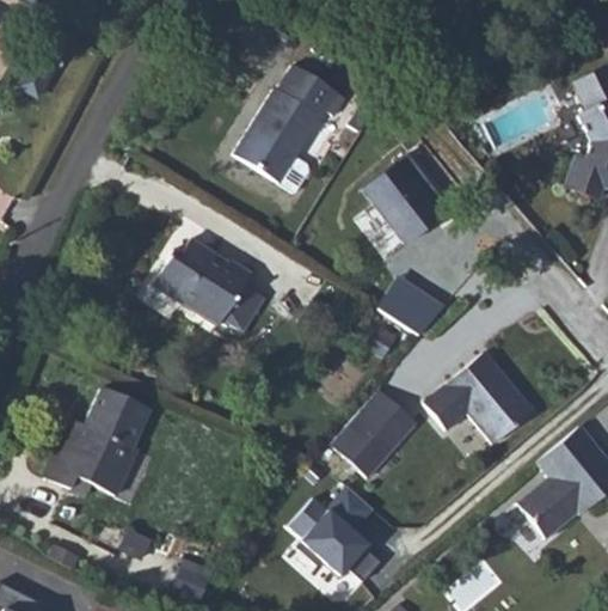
[(38,97),(54,71),(32,59),(18,85),(38,97)]
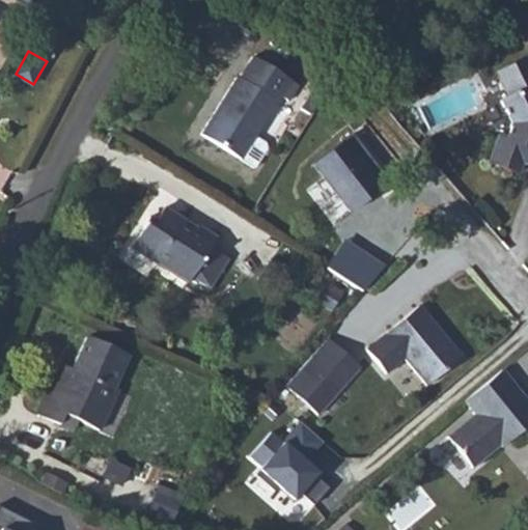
[(239,77),(203,134),(244,159),(257,136),(283,95),(293,80),(254,56),(241,78),(239,77)]
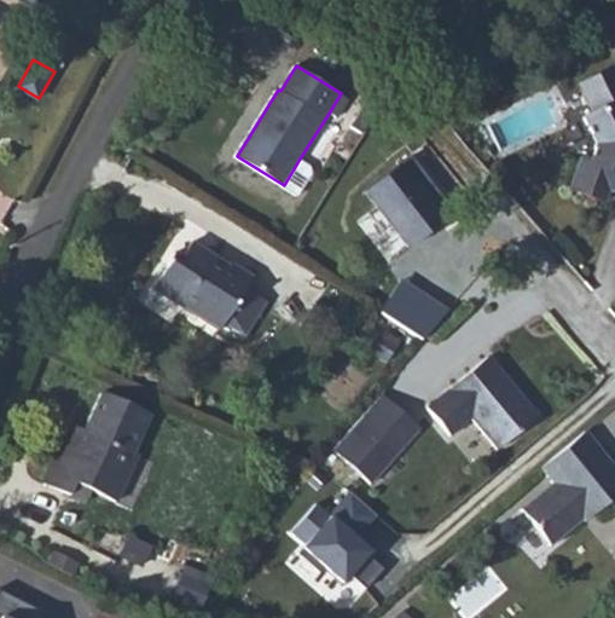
[(614,68),(581,85),(595,113),(586,116),(598,143),(592,162),(589,161),(581,163),(572,189),(607,201),(613,183),(614,183),(614,68)]
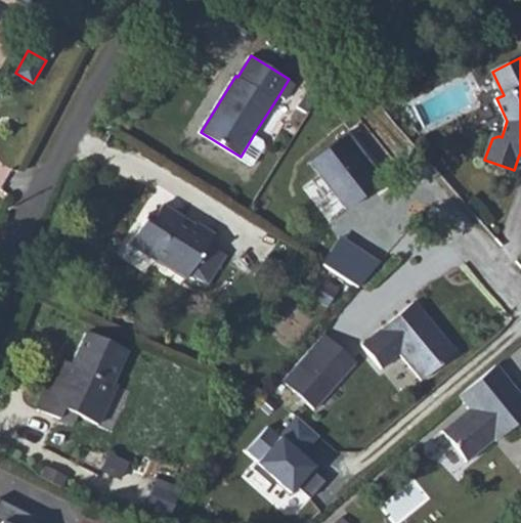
[(297,84),(289,79),(279,94),(287,98),(297,84)]
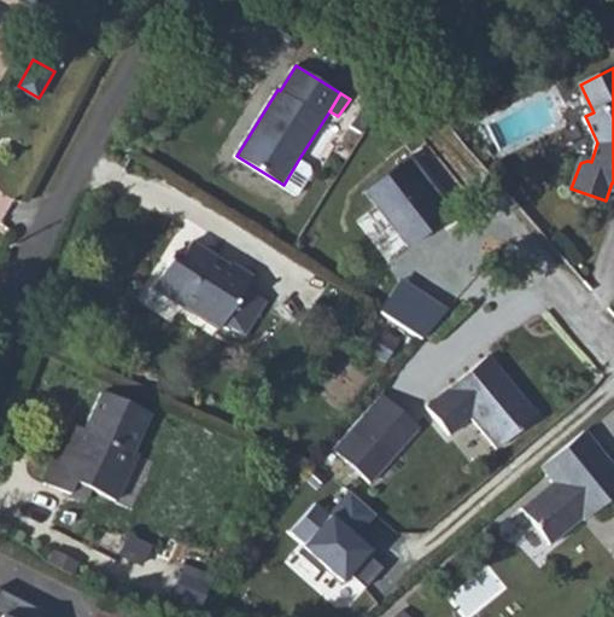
[(410,246),(443,221),(432,207),(444,197),(411,156),(367,190),(410,246)]
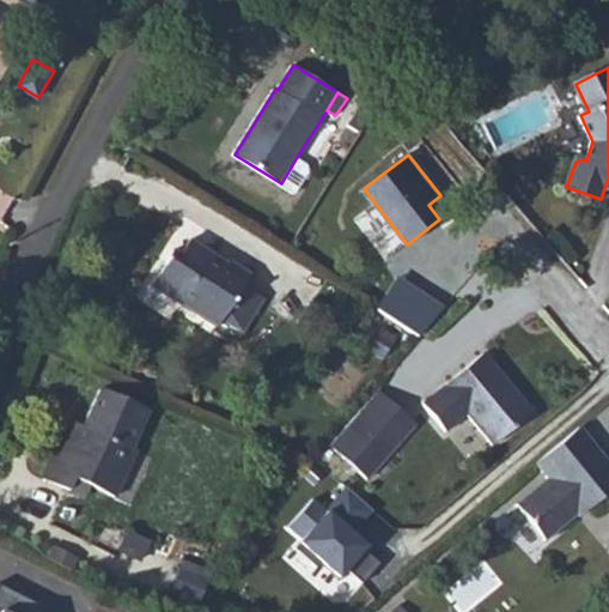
[(308,165),(297,157),(281,183),(296,193),(310,171),(308,165)]
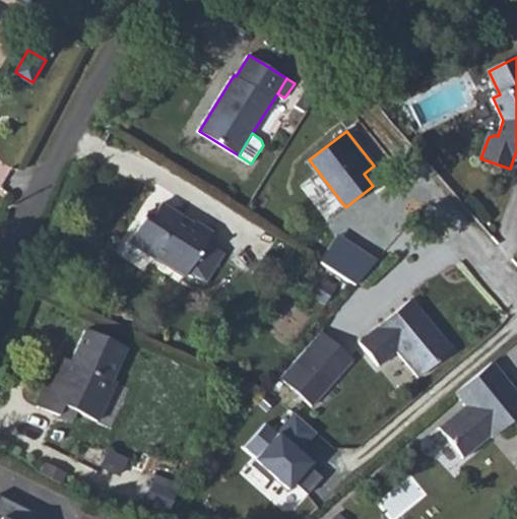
[(383,178),(374,166),(364,174),(373,186),(383,178)]
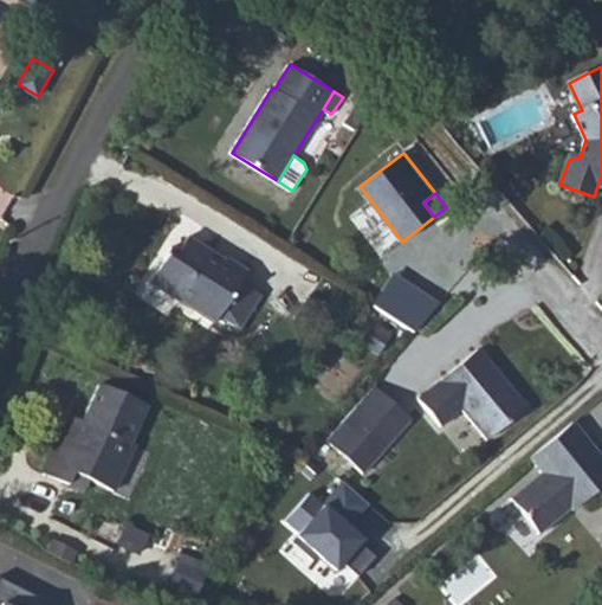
[(173,246),(150,282),(217,322),(221,315),(241,282),(248,270),(227,257),(226,259),(189,237),(180,251),(173,246)]
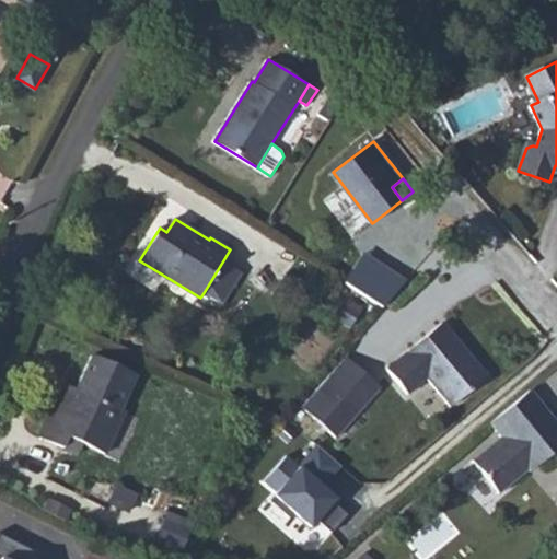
[(408,280),(368,253),(349,280),(391,307),(408,280)]
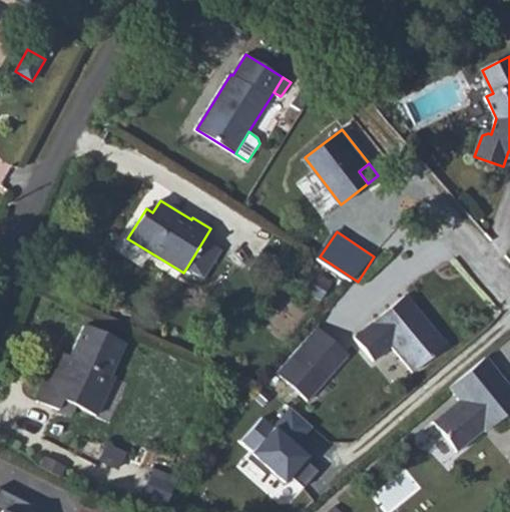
[(204,238),(187,267),(204,278),(221,250),(204,238)]
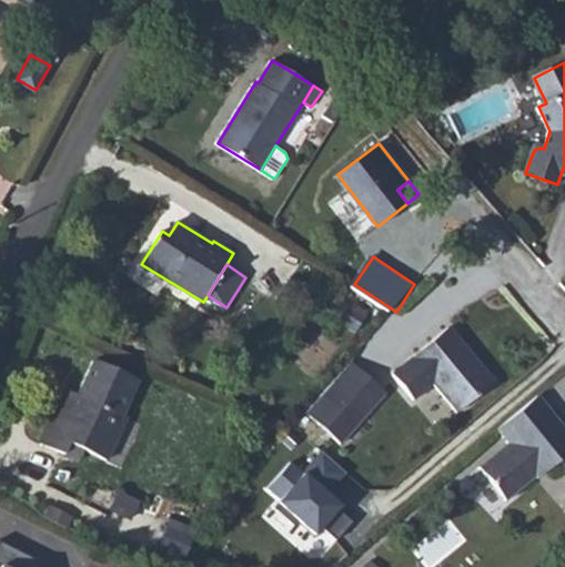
[(357,330),(369,313),(356,304),(345,322),(357,330)]
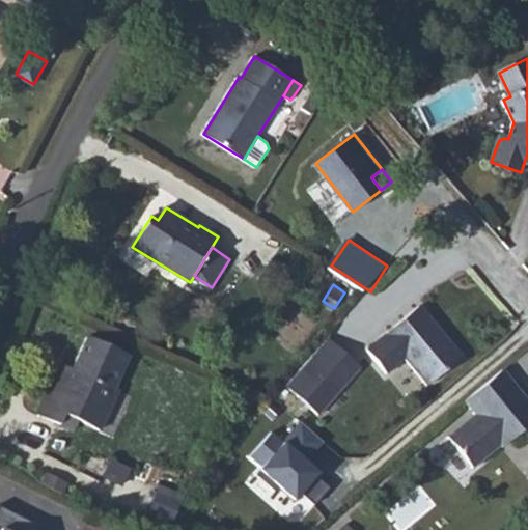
[(407,358),(428,385),(464,356),(451,341),(447,341),(444,336),(444,333),(421,305),(368,349),(388,372),(407,358)]
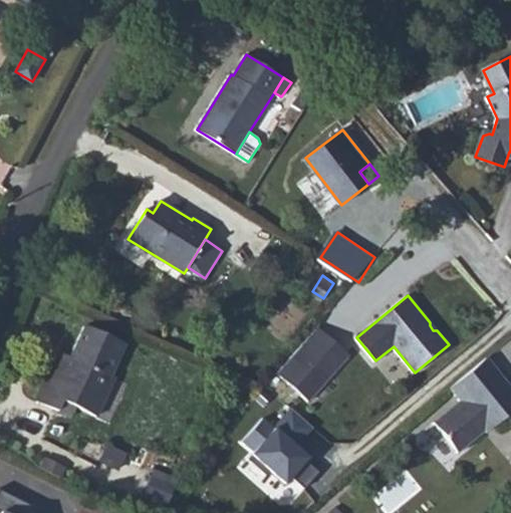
[(58,370),(54,368),(39,402),(59,411),(63,401),(77,407),(97,417),(115,376),(111,374),(126,343),(86,325),(71,357),(64,373),(58,370)]
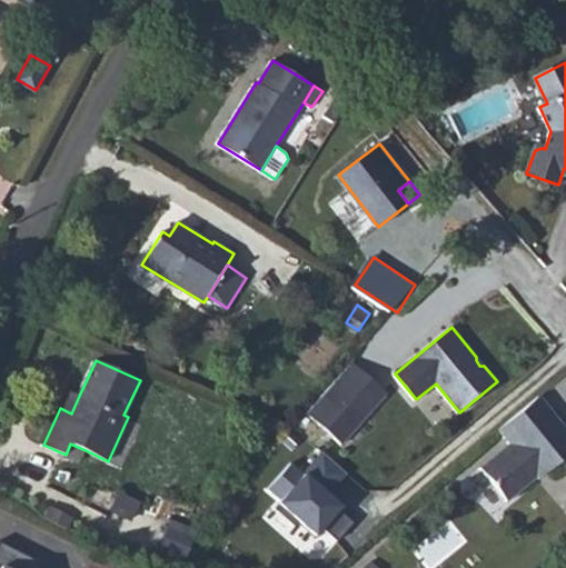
[(350,362),(328,389),(364,420),(387,394),(350,362)]
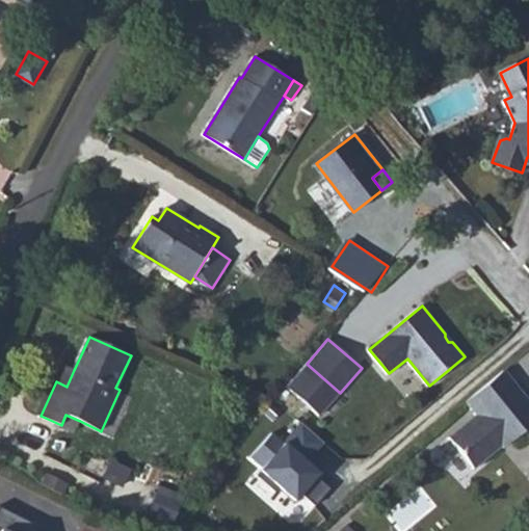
[(307,364),(288,387),(321,415),(340,393),(307,364)]
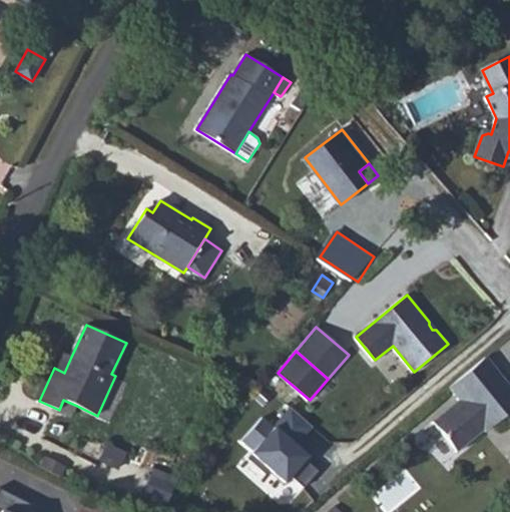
[(71,357),(66,354),(58,370),(64,373),(71,357)]
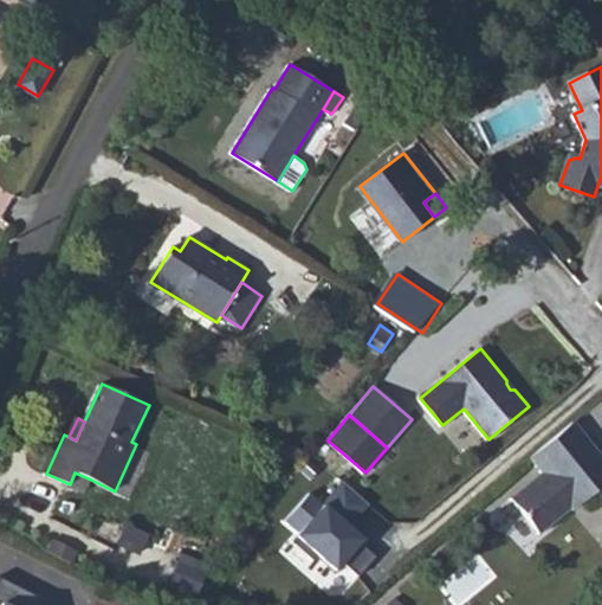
[(601,455),(575,422),(531,458),(544,472),(512,499),(541,534),(573,508),(581,502),(582,504),(601,489),(601,455)]
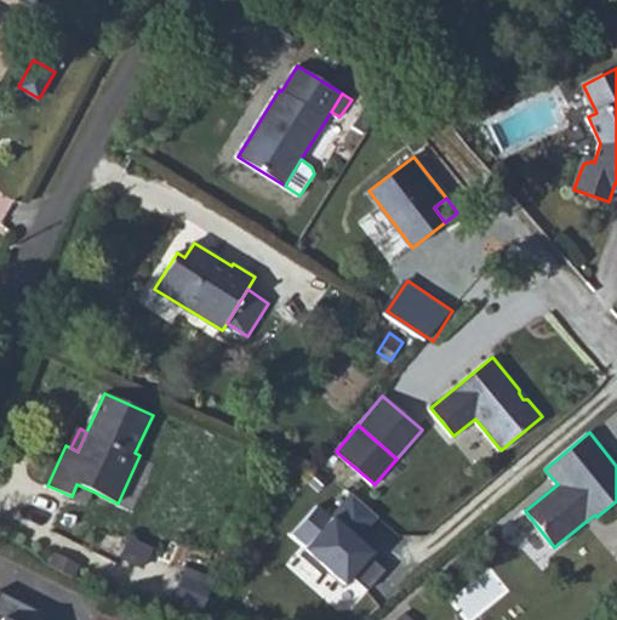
[(76,484),(72,496),(89,504),(93,491),(76,484)]
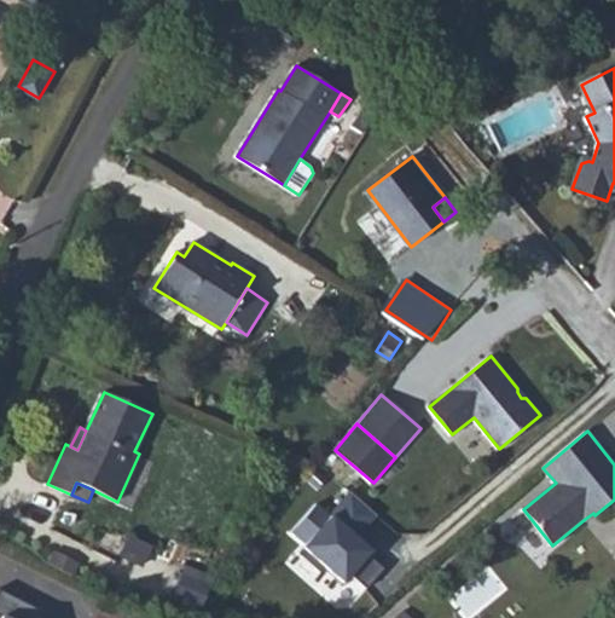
[(344,581),(350,573),(366,588),(386,567),(370,554),(372,550),(359,538),(379,517),(349,490),(330,510),(319,501),(291,532),(344,581)]
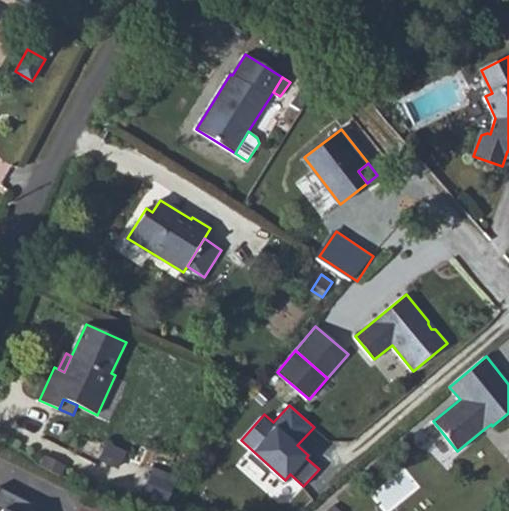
[(126,453),(108,444),(102,457),(120,466),(126,453)]
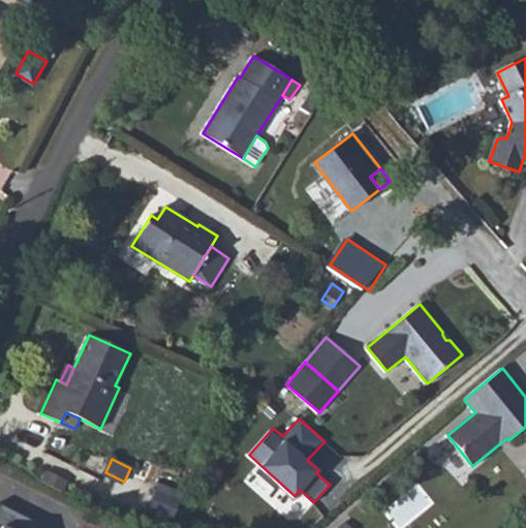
[(64,491),(69,482),(48,470),(42,480),(64,491)]
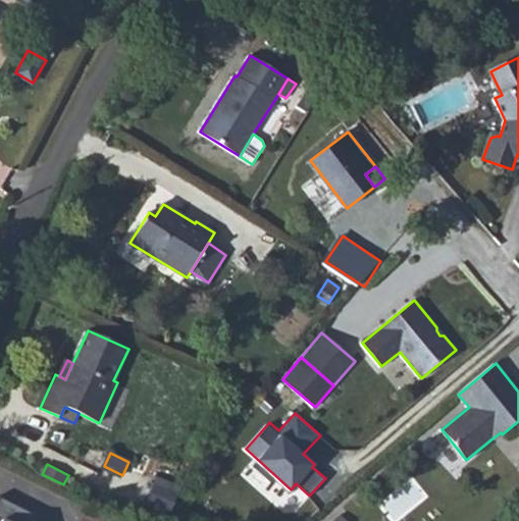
[(170,512),(180,486),(157,477),(148,503),(170,512)]
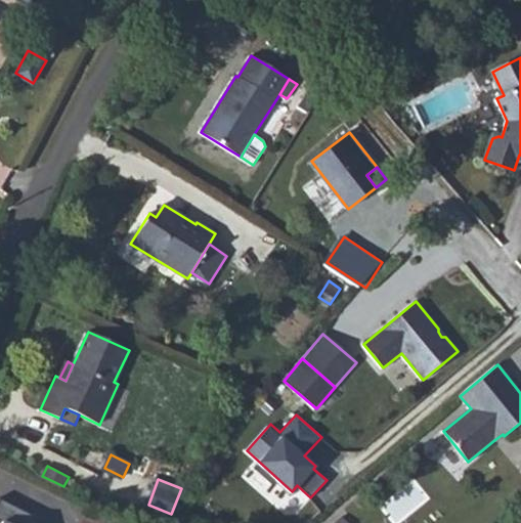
[(207,510),(214,496),(205,492),(198,506),(207,510)]
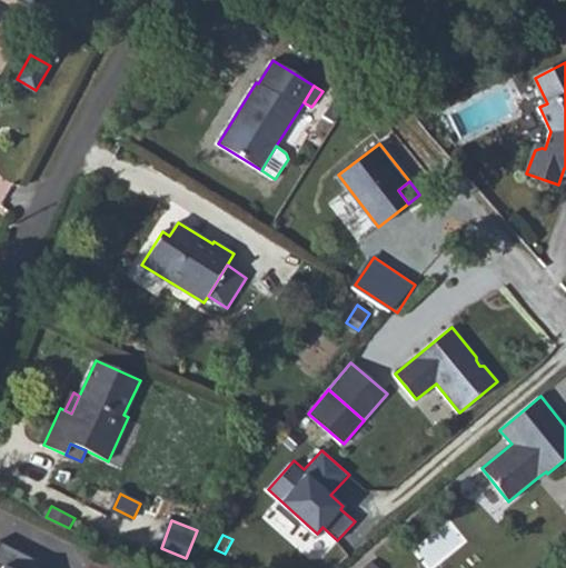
[(0,562),(1,564),(0,566),(0,567),(43,567),(41,560),(0,539),(0,562)]
